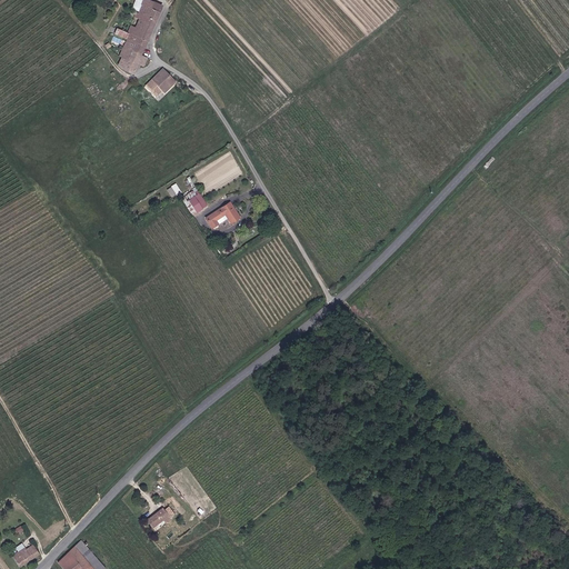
[(139,12),(157,20),(161,10),(157,8),(156,10),(150,8),(153,2),(149,0),(142,0),(141,3),(142,3),(139,12)]
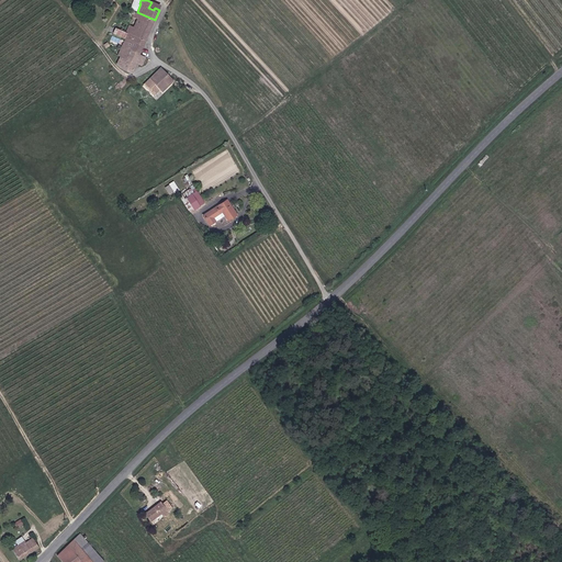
[(155,20),(137,12),(135,12),(127,33),(133,35),(146,41),(155,20)]
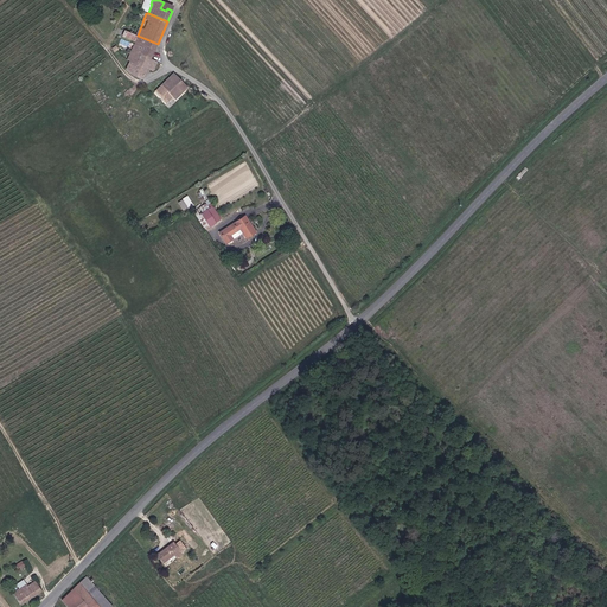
[(155,50),(158,44),(144,38),(142,44),(155,50)]
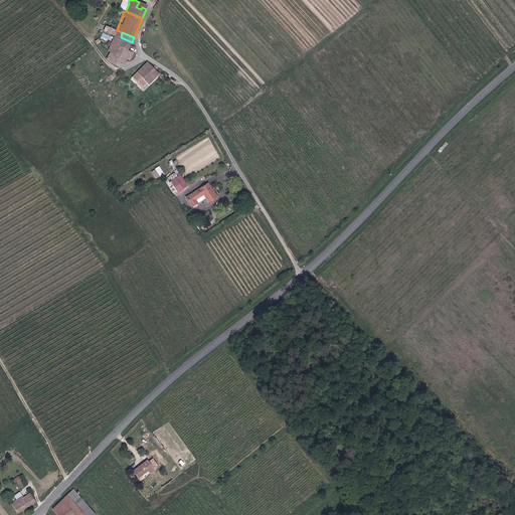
[(132,42),(121,37),(116,35),(110,50),(113,51),(119,54),(121,47),(129,50),(132,42)]
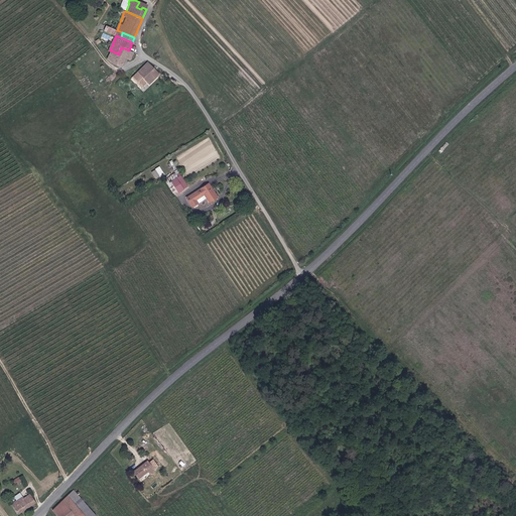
[(121,47),(119,54),(126,57),(129,50),(121,47)]
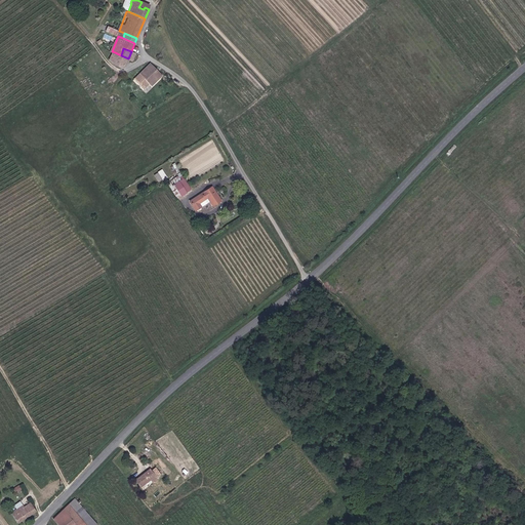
[(111,61),(124,69),(128,58),(121,55),(115,52),(111,61)]
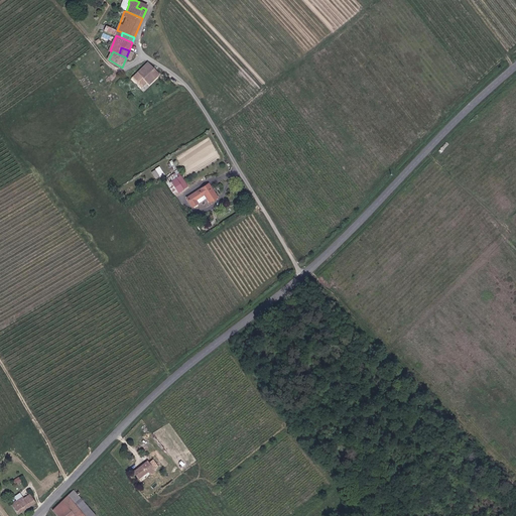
[(151,66),(148,62),(138,73),(147,83),(148,85),(159,74),(154,69),(156,67),(153,63),(151,66)]
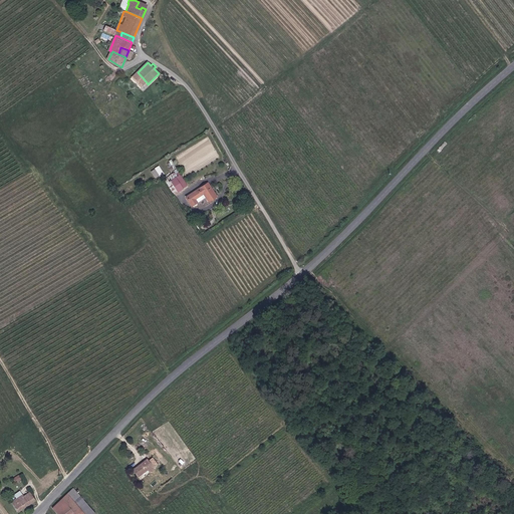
[(147,82),(138,72),(133,78),(142,87),(147,82)]
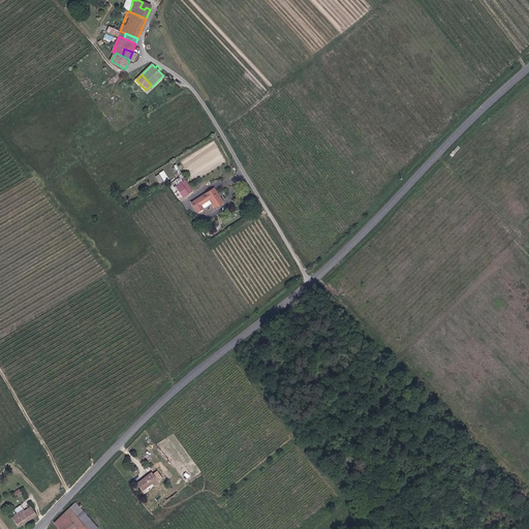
[(155,176),(160,183),(168,178),(164,170),(155,176)]
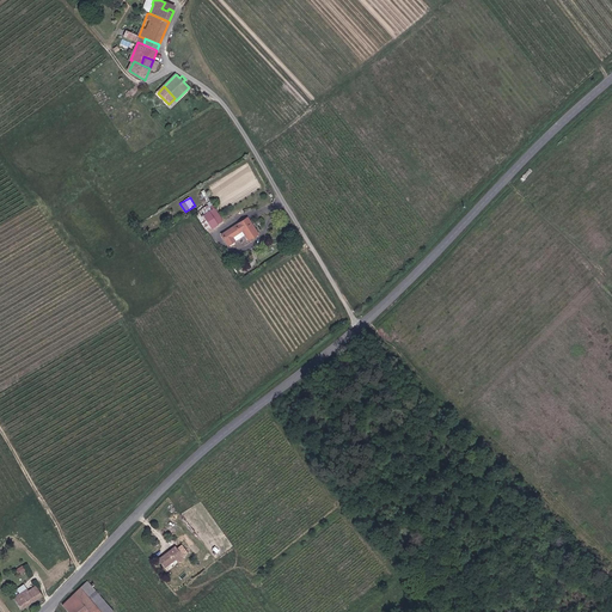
[(207,209),(215,222),(220,219),(213,206),(207,209)]
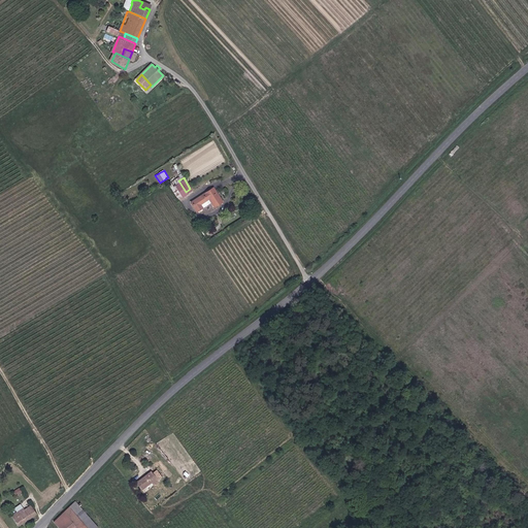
[(173,184),(179,195),(186,192),(178,180),(173,184)]
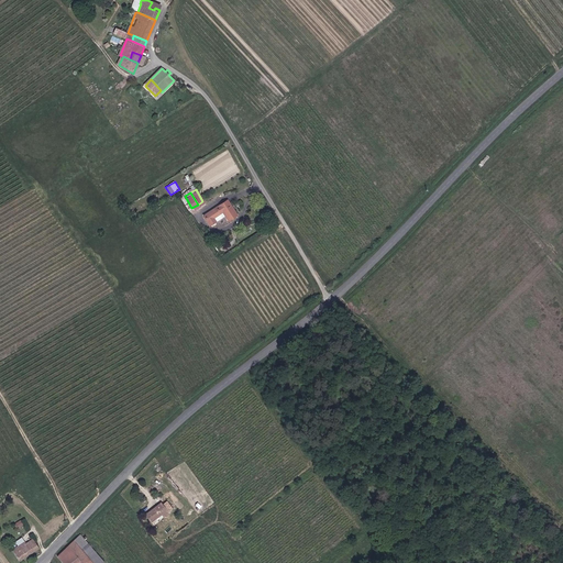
[(185,196),(179,199),(187,211),(191,208),(185,196)]
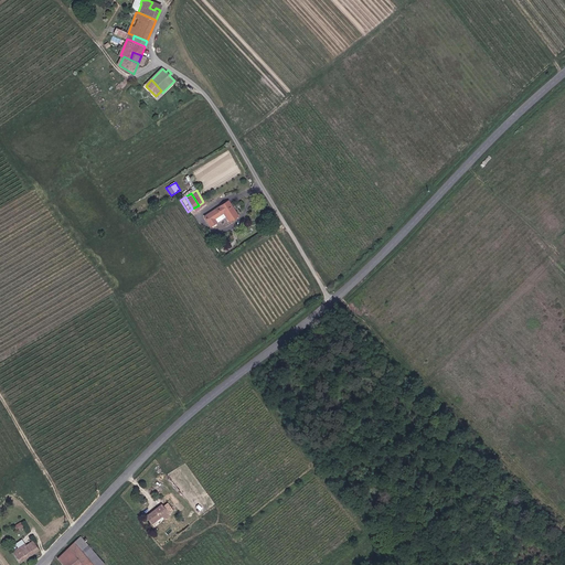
[(228,201),(210,213),(216,223),(222,220),(219,216),(224,213),(230,222),(238,216),(228,201)]
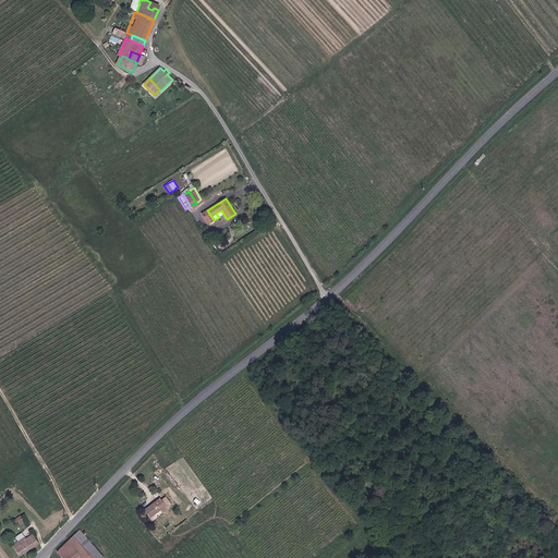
[(162,502),(160,500),(144,512),(149,519),(159,512),(161,514),(168,510),(167,508),(171,505),(167,498),(162,502)]
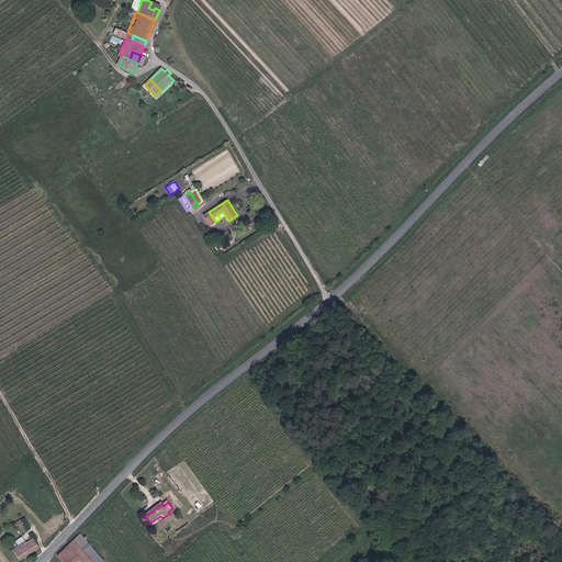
[(96,561),(91,554),(97,550),(82,535),(59,555),(64,561),(78,561),(81,560),(82,561),(96,561)]
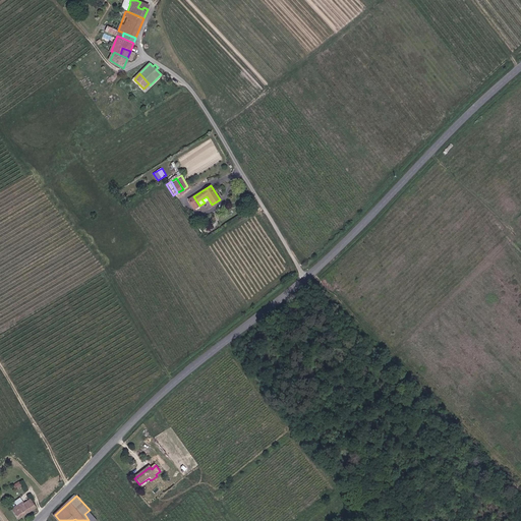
[(25,504),(24,502),(13,509),(20,519),(37,508),(32,500),(25,504)]
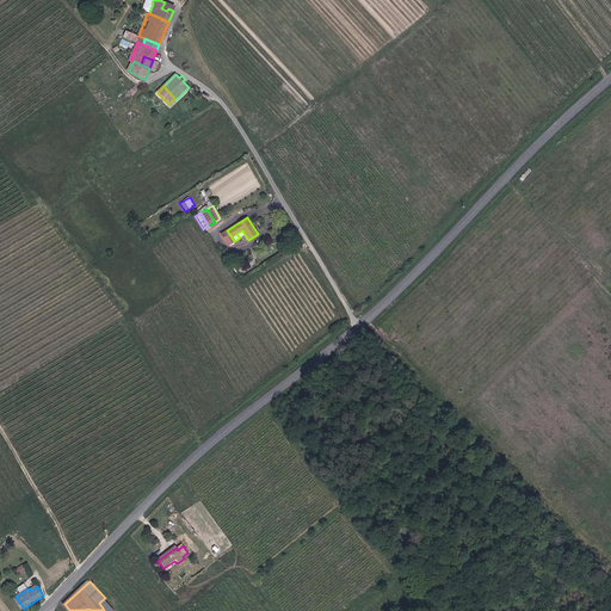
[(104,610),(116,610),(105,598),(99,603),(104,610)]
